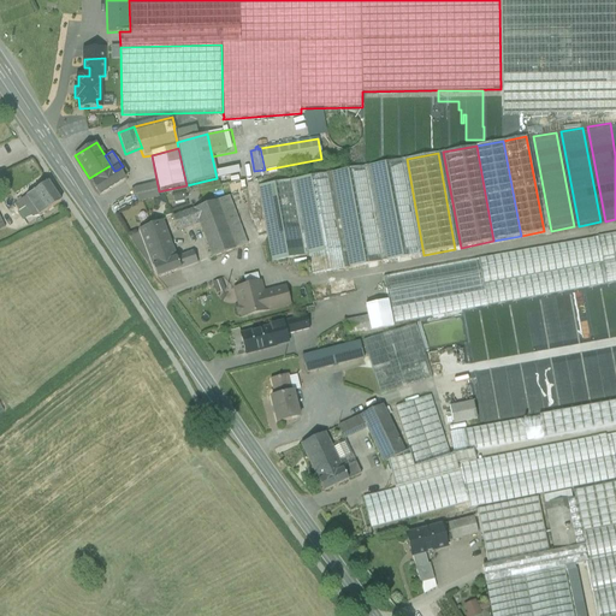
[(401,160),(369,166),(386,261),(418,255),(401,160)]
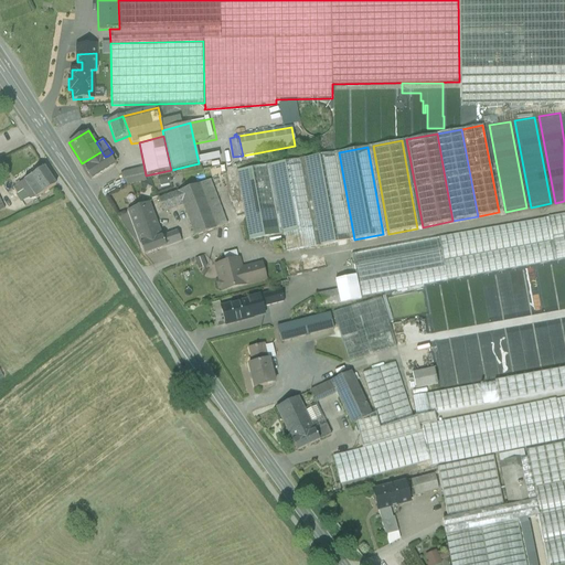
[(102,151),(82,163),(86,169),(85,170),(91,180),(114,164),(113,162),(108,156),(105,157),(102,151)]
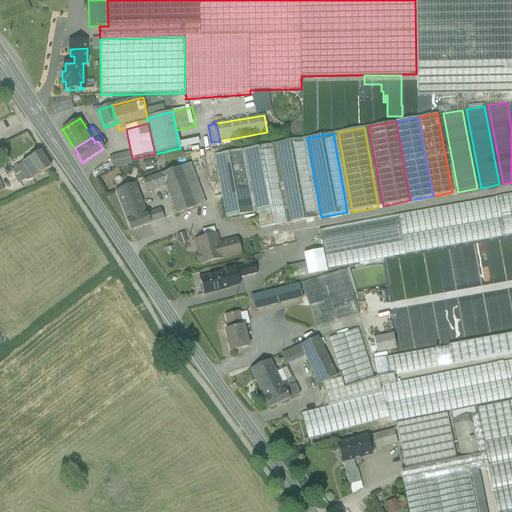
[(302,139),(274,144),(289,224),(316,218),(302,139)]
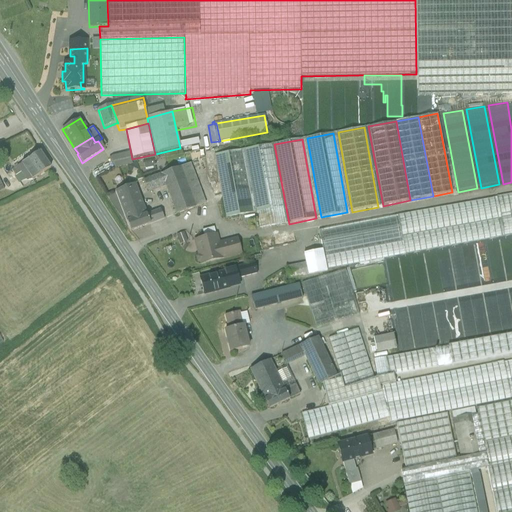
[(271,145),(244,150),(255,212),(282,207),(271,145)]
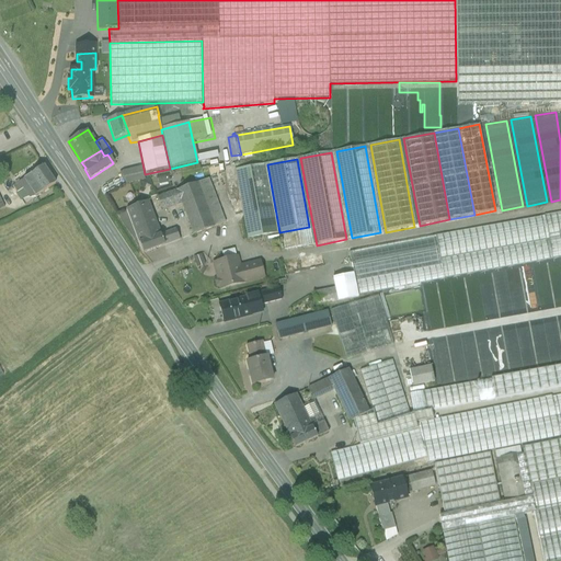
[(264,165),(236,171),(247,239),(276,235),(264,165)]
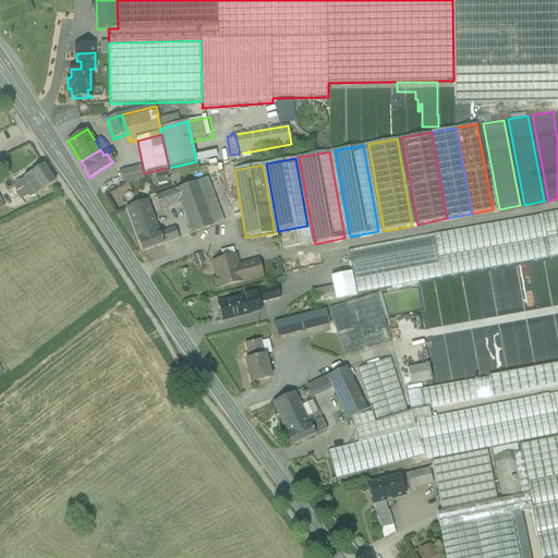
[(43,166),(24,179),(35,196),(36,196),(55,183),(43,166)]
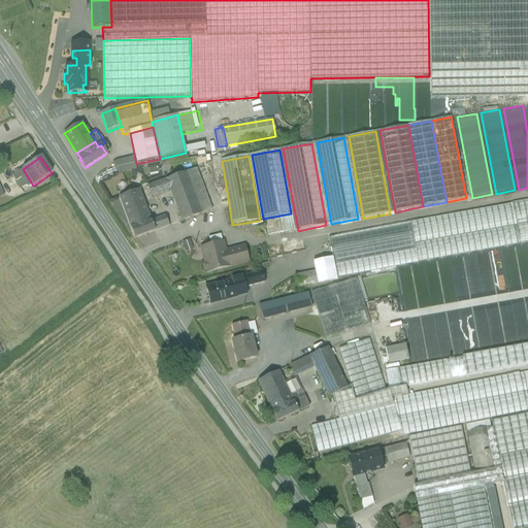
[(133,158),(118,162),(112,165),(119,173),(135,169),(133,158)]
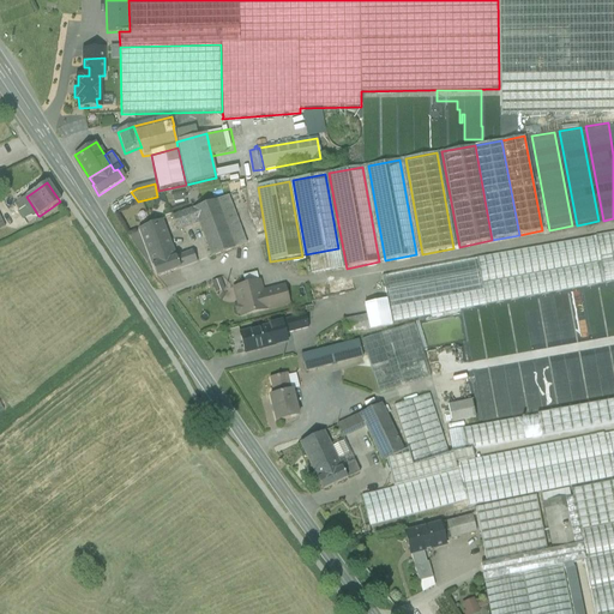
[(26,197),(13,205),(14,205),(18,211),(25,208),(32,217),(38,216),(26,197)]
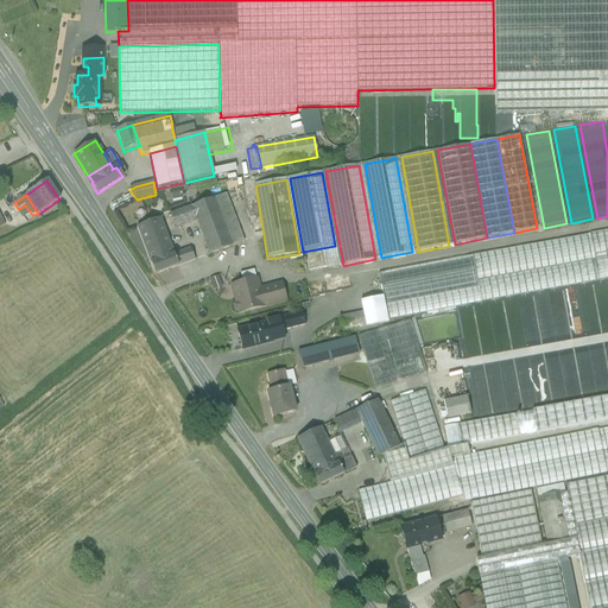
[(244,242),(225,195),(214,200),(232,246),(244,242)]
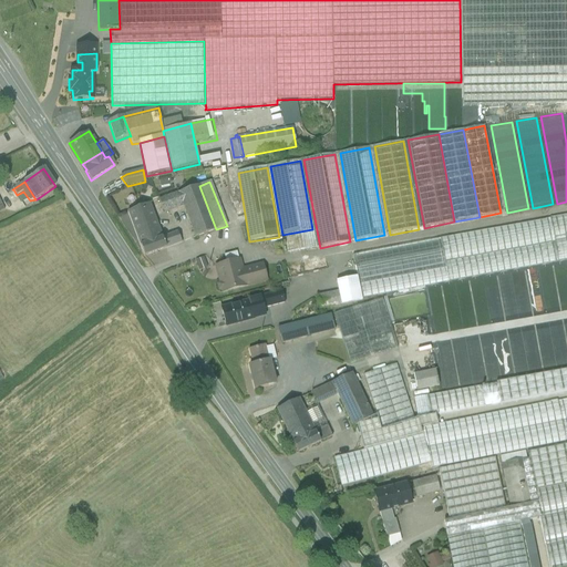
[(199,186),(178,194),(183,206),(195,238),(216,229),(199,186)]
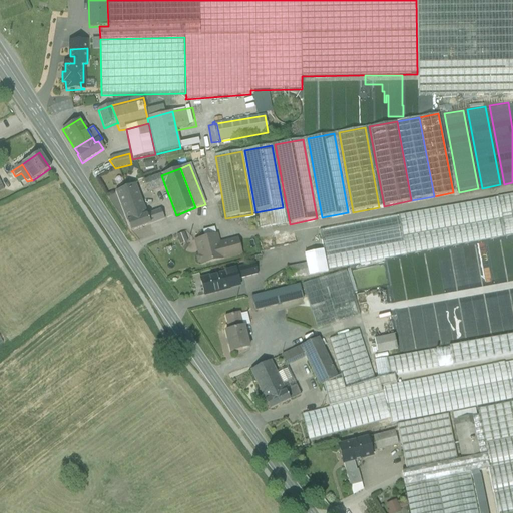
[(11,171),(6,175),(11,182),(16,178),(15,176),(12,171),(11,171)]
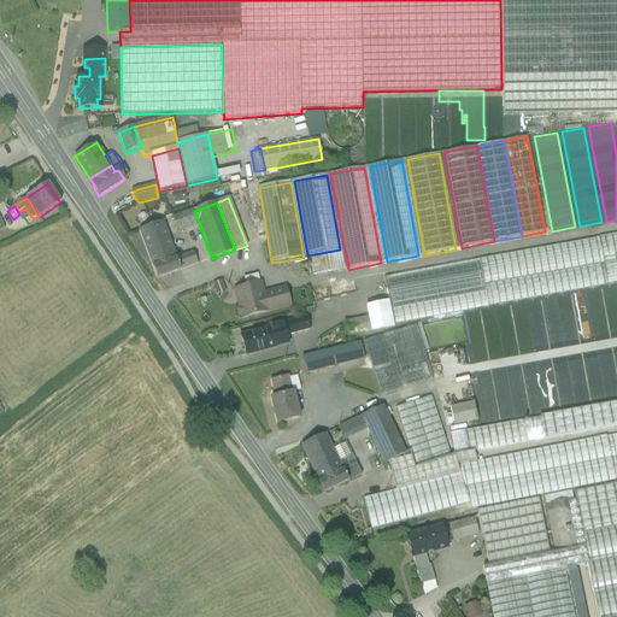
[(194,211),(174,219),(176,227),(180,231),(199,224),(194,211)]
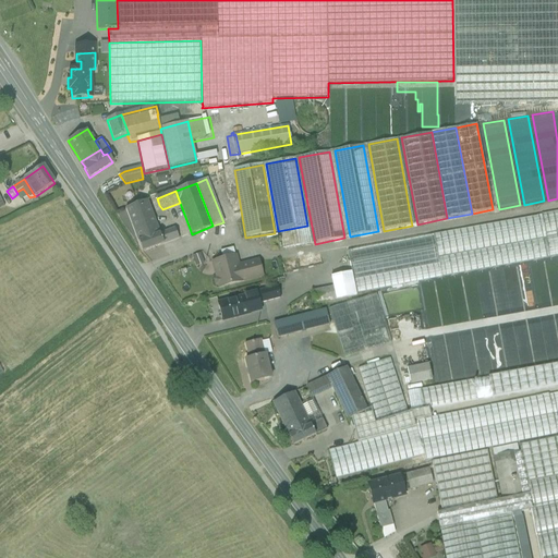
[(147,201),(126,209),(134,231),(143,228),(144,231),(157,227),(154,218),(156,218),(154,214),(153,214),(147,201)]
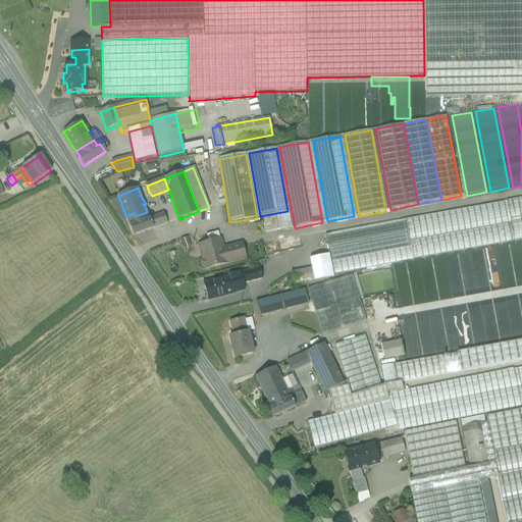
[(521,197),(507,201),(514,242),(521,240),(521,197)]
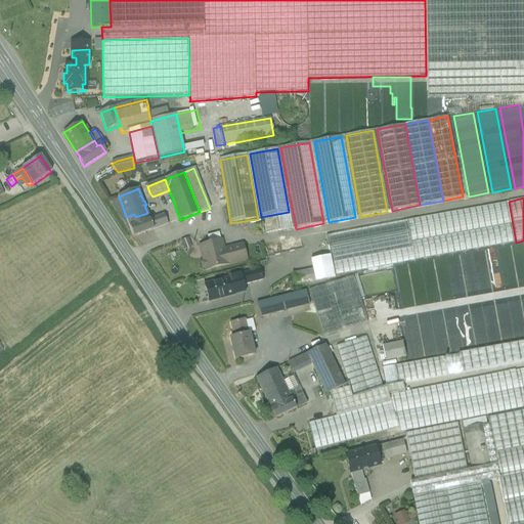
[(500,204),(416,219),(419,236),(504,222),(500,204)]
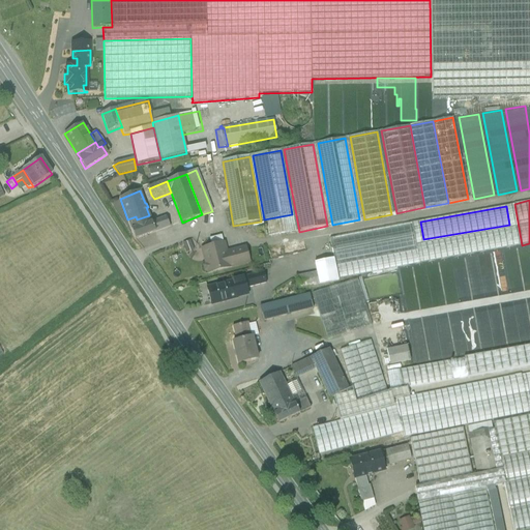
[(292,214),(264,219),(266,228),(264,229),(265,233),(267,232),(268,237),(296,232),(292,214)]
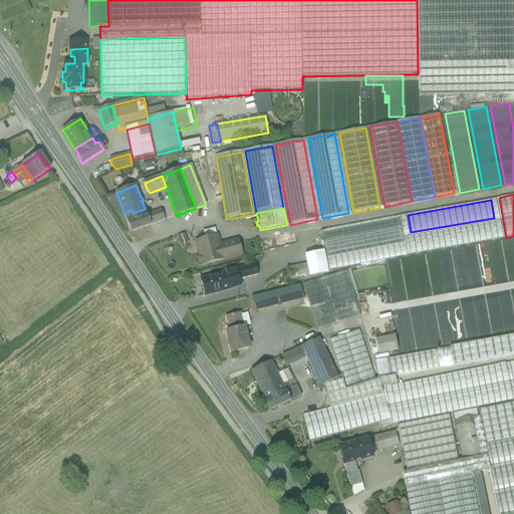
[(145,209),(133,213),(132,210),(123,213),(132,232),(151,225),(148,216),(145,209)]
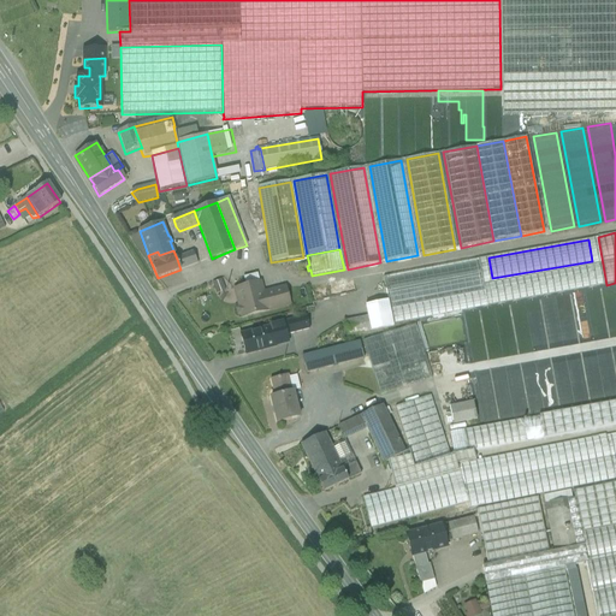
[(193,253),(177,259),(181,270),(196,264),(193,253)]
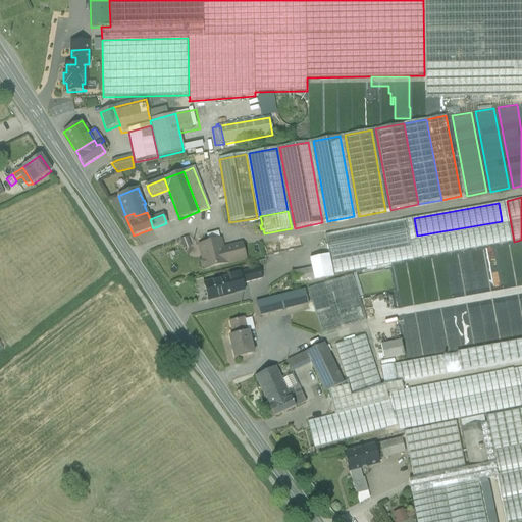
[(406,221),(324,236),(327,255),(328,259),(410,244),(406,221)]
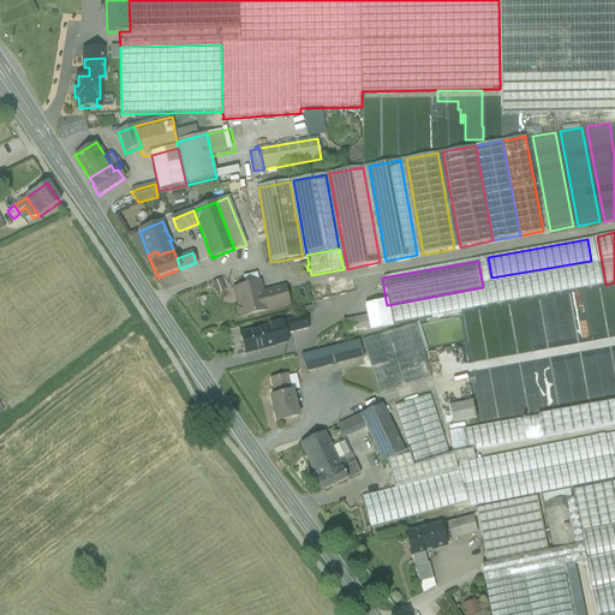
[(591,263),(488,282),(493,304),(596,286),(591,263)]
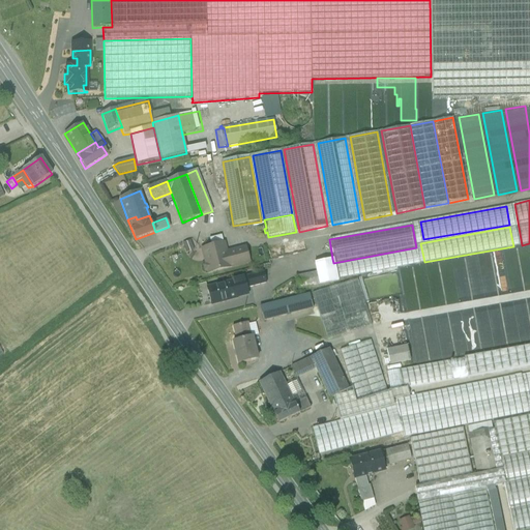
[(224,243),(202,249),(206,265),(204,267),(205,271),(208,272),(208,273),(236,266),(233,252),(227,253),(224,243)]
